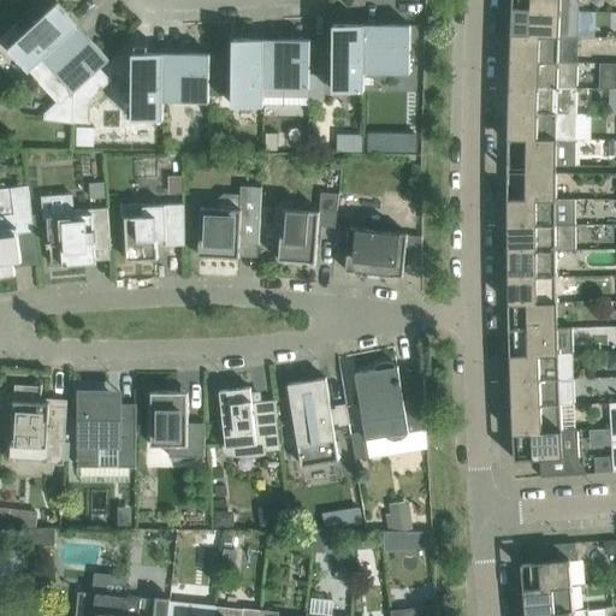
[(513,0),(513,7),(579,11),(579,0),(513,0)]
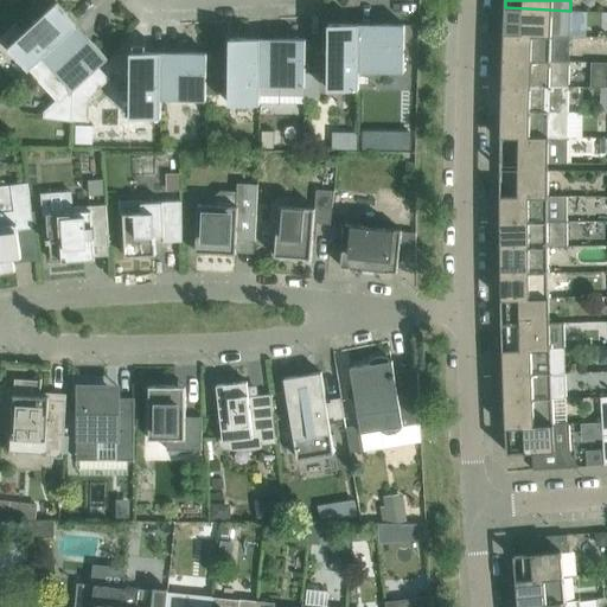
[(77,25),(68,14),(57,2),(8,48),(29,70),(72,29),(77,25)]
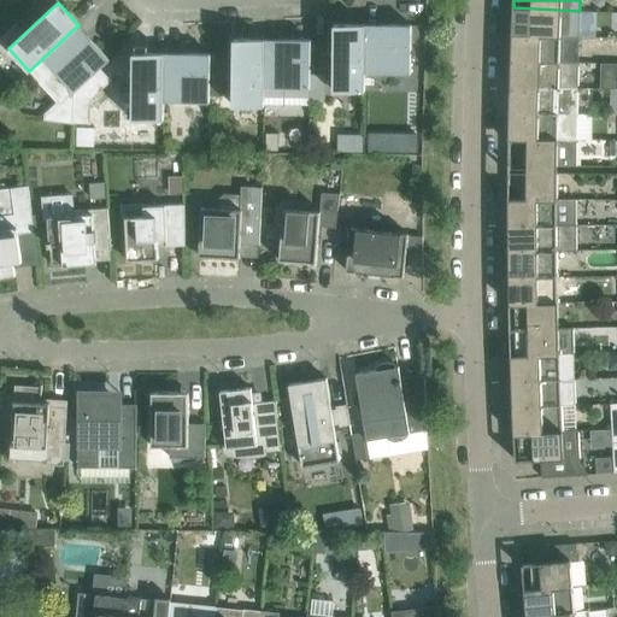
[(513,7),(512,34),(579,36),(580,11),(513,7)]
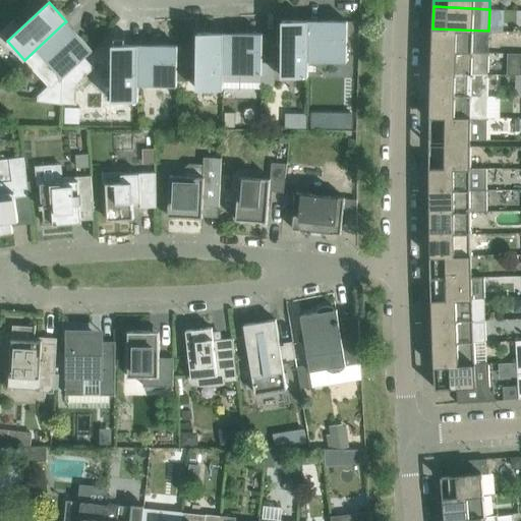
[(307,25),(307,20),(296,20),(282,20),(282,76),(307,77),(307,25)]
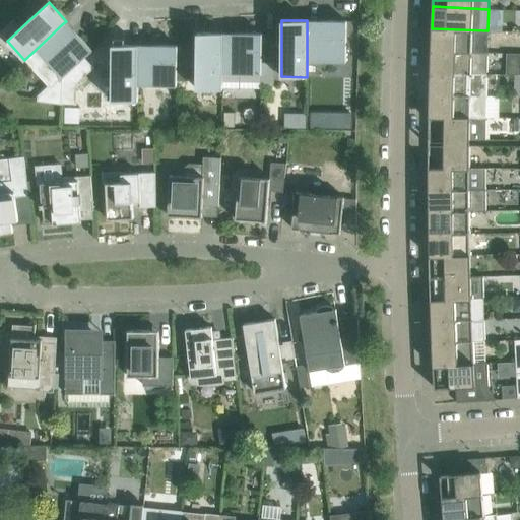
[(346,21),(319,20),(307,20),(307,25),(307,77),(308,61),(346,62),(346,21)]
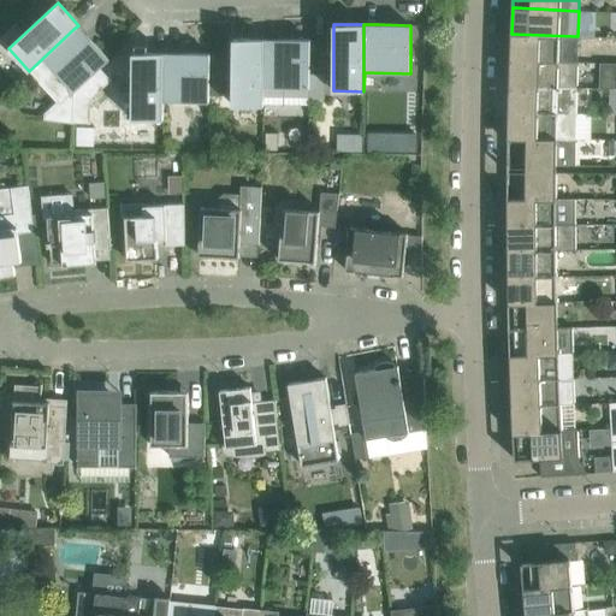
[(87,35),(78,25),(73,29),(29,71),(60,105),(73,93),(100,67),(110,59),(87,35)]
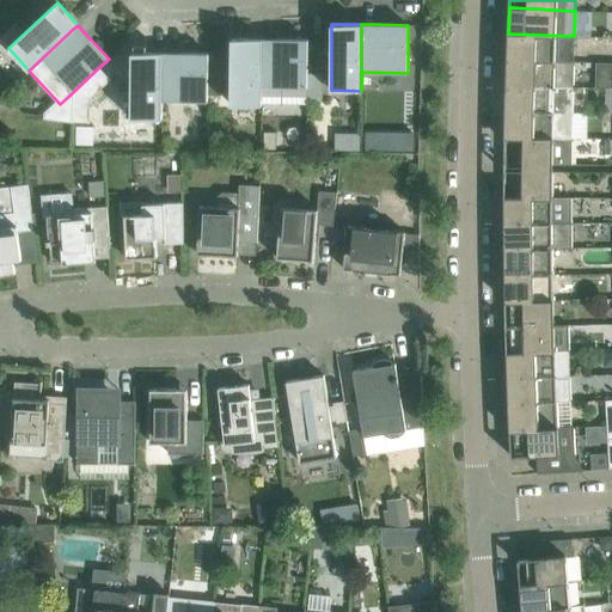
[(508,34),(507,51),(507,60),(574,62),(575,36),(574,36),(508,34)]
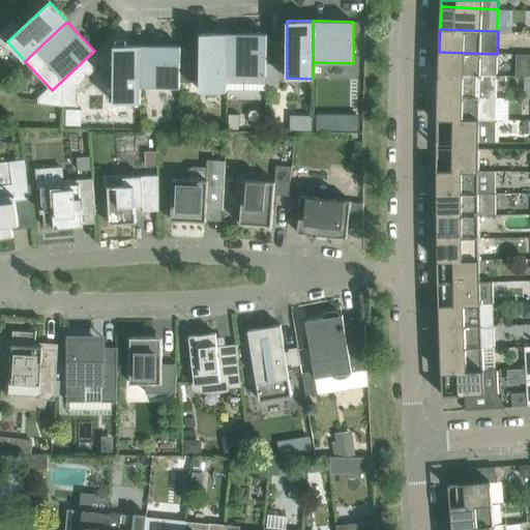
[(227,38),(227,33),(201,33),(200,91),(226,91),(227,38)]
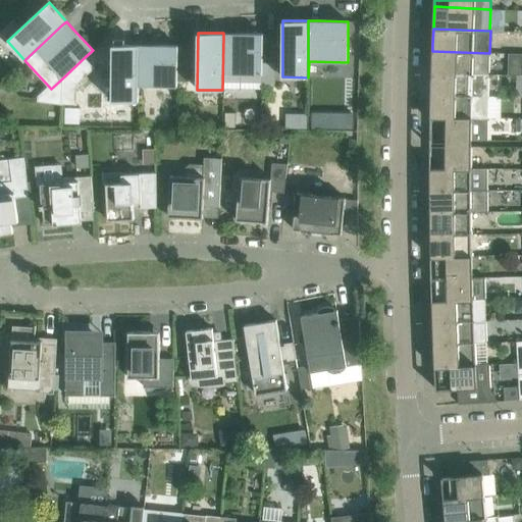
[(223,38),(223,74),(223,90),(262,90),(262,85),(262,63),(263,34),(235,34),(223,33),(223,38)]
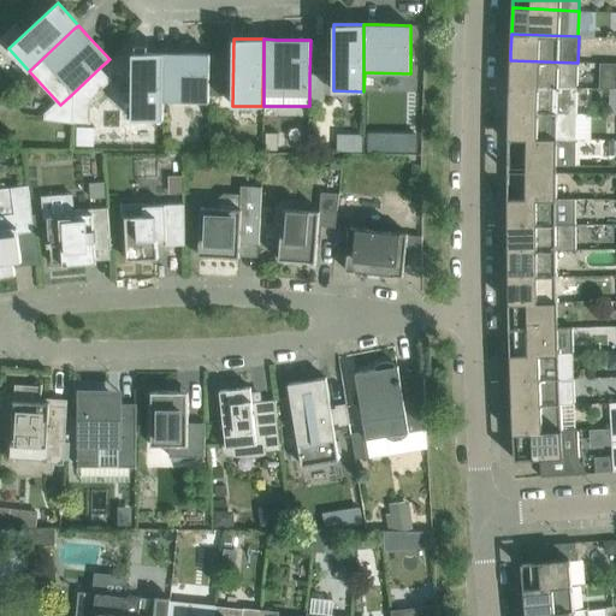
[(163,58),(164,53),(149,53),(132,53),(132,119),(163,119),(163,58)]
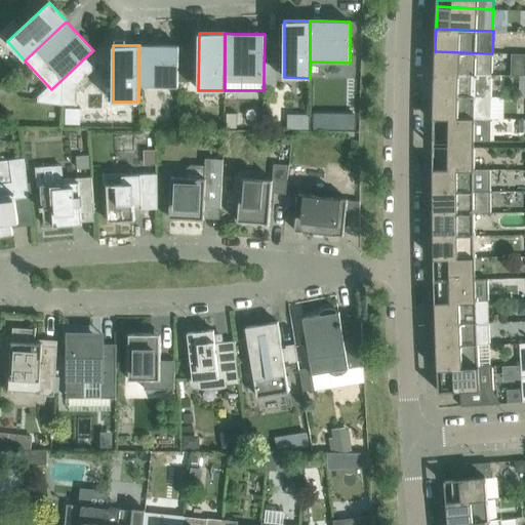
[(178,45),(151,45),(139,45),(138,49),(138,102),(139,102),(139,86),(178,87),(178,83),(178,65),(178,45)]
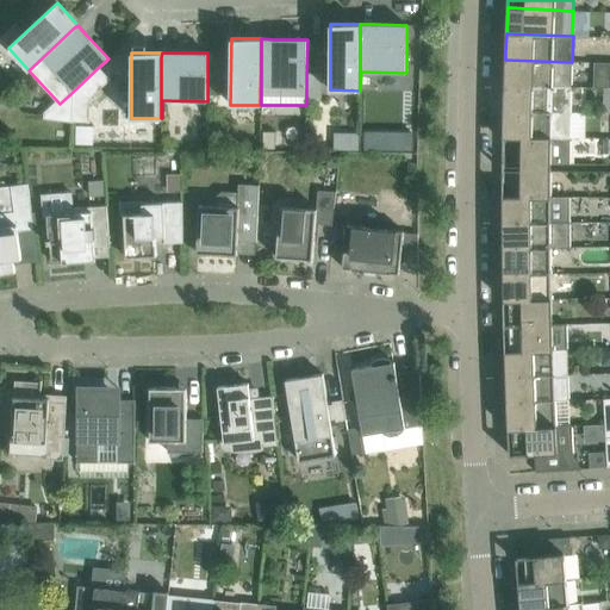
[(504,85),(552,86),(572,87),(572,62),(505,60),(504,85)]
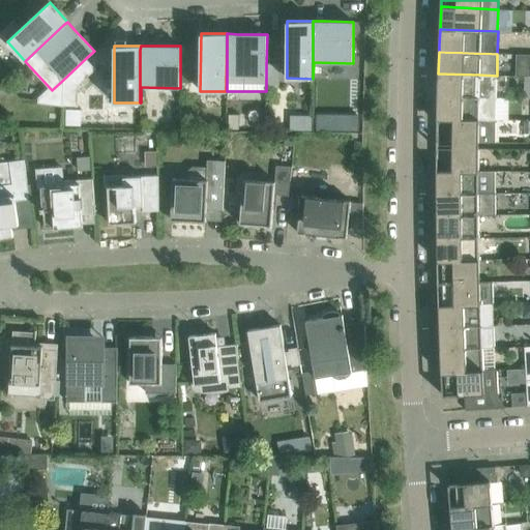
[(63,80),(63,86),(78,86),(96,69),(86,58),(63,80)]
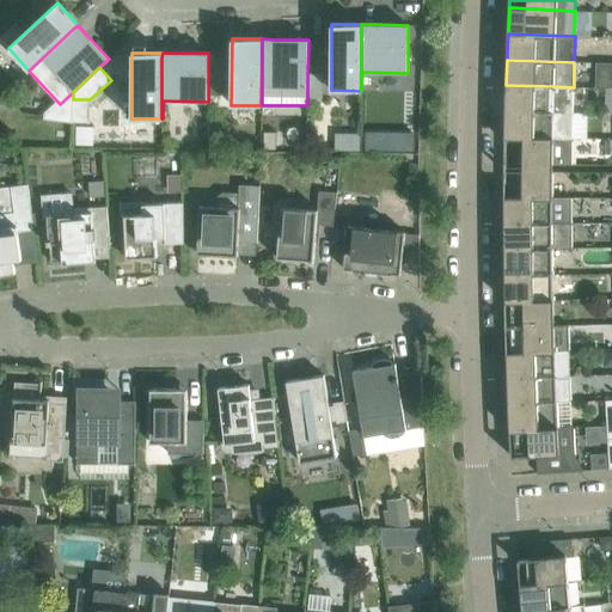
[(307,74),(307,99),(323,99),(323,74),(307,74)]
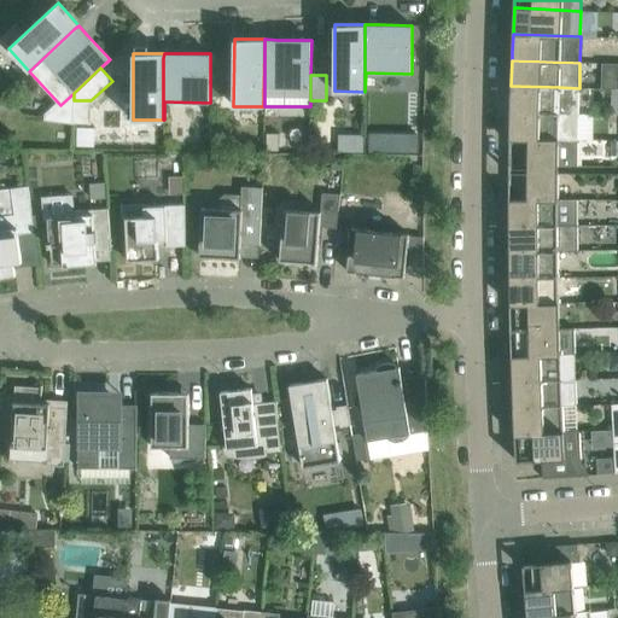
[(210,76),(210,98),(222,98),(223,76),(210,76)]
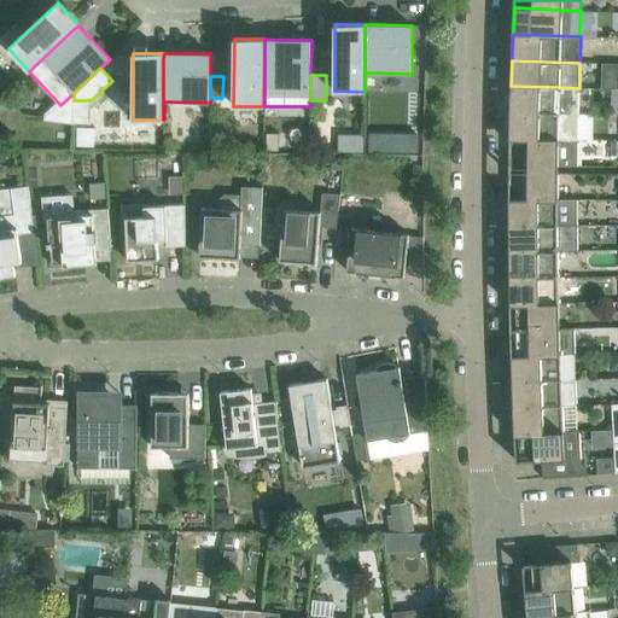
[(511,86),(511,104),(511,112),(578,114),(579,88),(559,87),(511,86)]
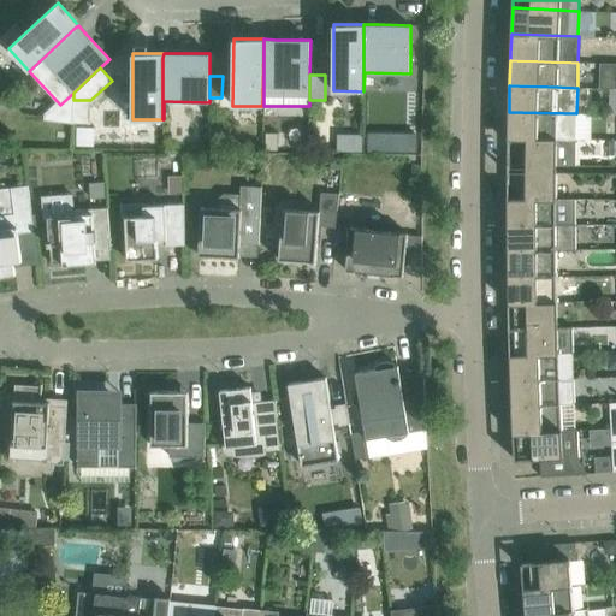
[(509,112),(508,138),(575,140),(576,140),(576,113),(509,112)]
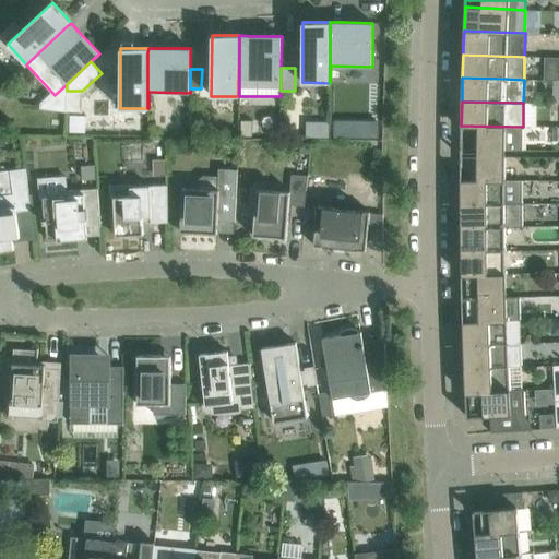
[(537,126),(537,103),(524,103),(523,126),(537,126)]
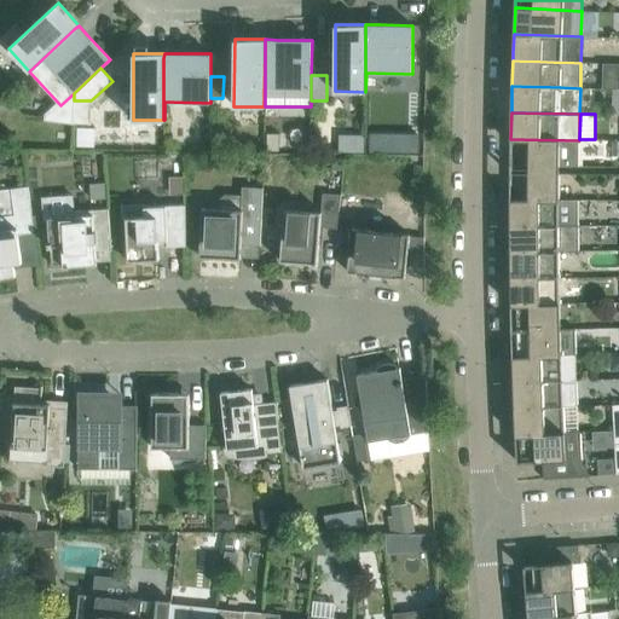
[(267,133),(266,151),(279,151),(279,133),(267,133)]
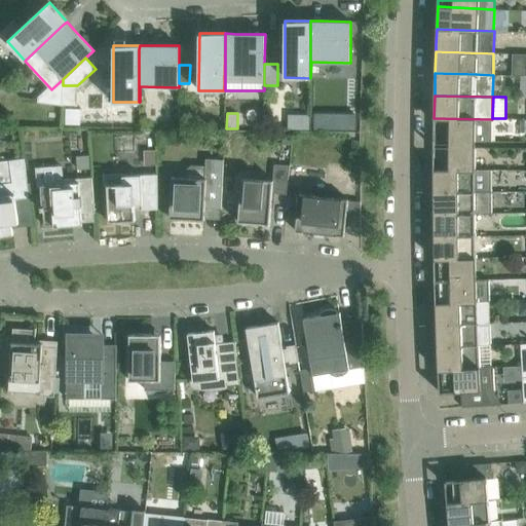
[(313,116),(313,129),(357,129),(357,116),(313,116)]
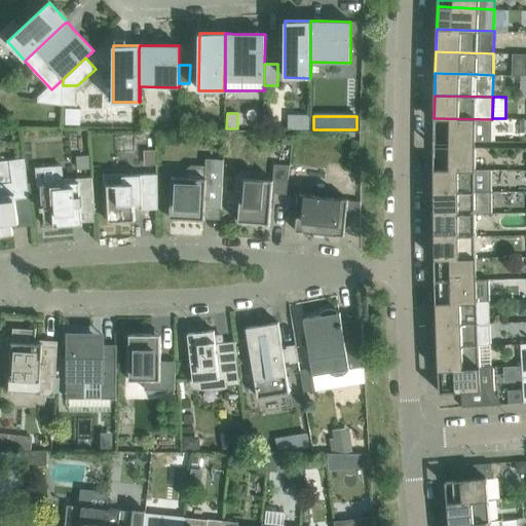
[(434,118),(434,133),(434,141),(449,141),(449,144),(459,144),(459,141),(491,141),(491,119),(434,118)]
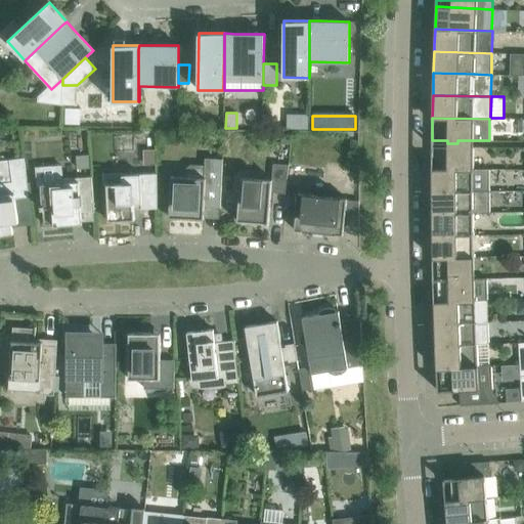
[(278,131),(277,143),(290,144),(291,131),(278,131)]
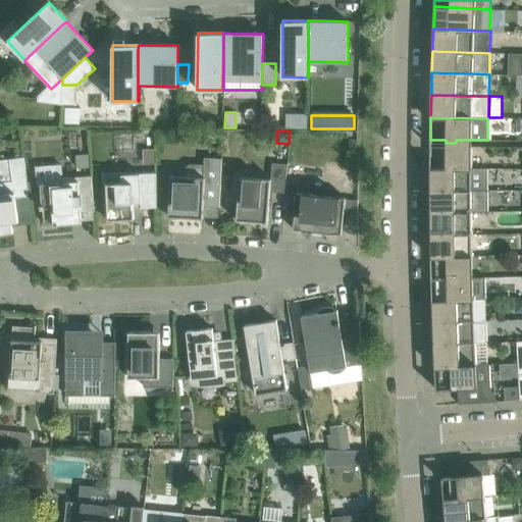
[(430,146),(430,148),(430,154),(430,168),(471,168),(471,146),(456,146),(456,143),(446,143),(446,146),(430,146)]
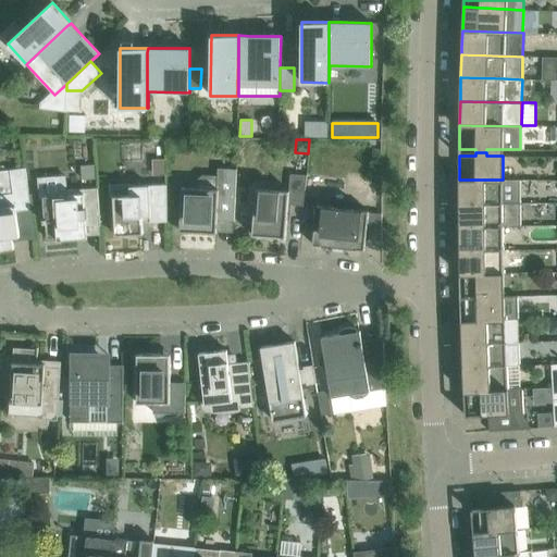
[(166,175),(166,160),(152,160),(152,175),(166,175)]
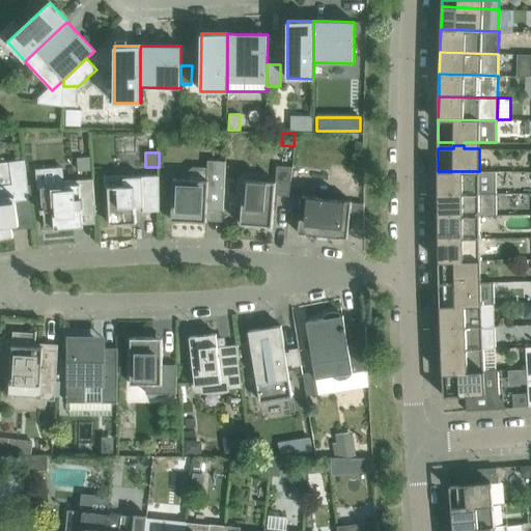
[(91,159),(77,160),(78,173),(92,172),(91,159)]
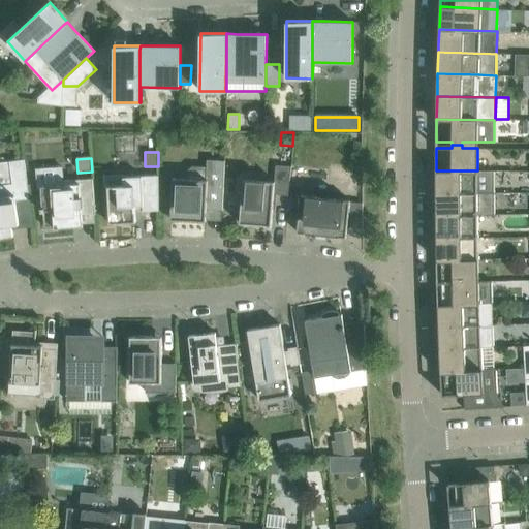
[(24,159),(9,161),(12,184),(0,185),(0,238),(12,237),(11,225),(19,224),(16,200),(29,198),(24,159)]
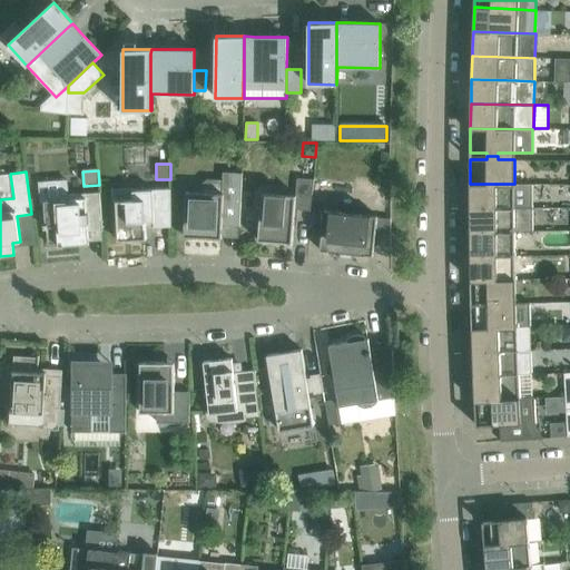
[(186,192),(184,236),(222,238),(222,236),(222,225),(239,226),(243,173),(223,172),(223,179),(207,178),(202,184),(202,193),(186,192)]
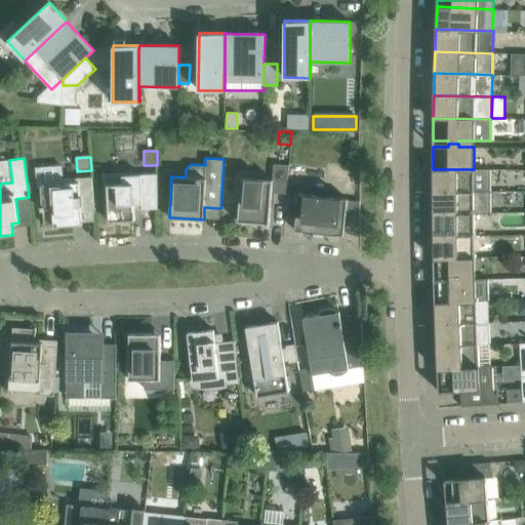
[(237,221),(268,224),(268,226),(269,226),(272,193),(284,193),(284,194),(286,195),(289,165),(274,164),(272,179),(271,179),(271,180),(241,177),(237,221)]
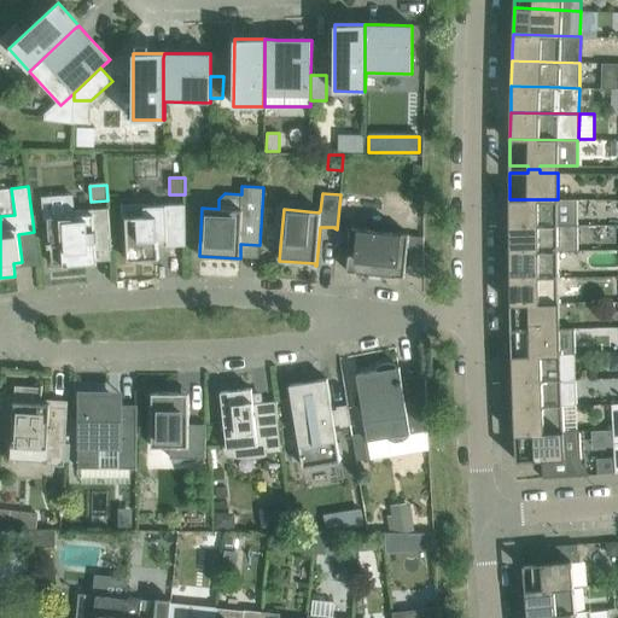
[(509,199),(509,202),(509,226),(558,226),(577,226),(577,199),(558,199),(509,199)]
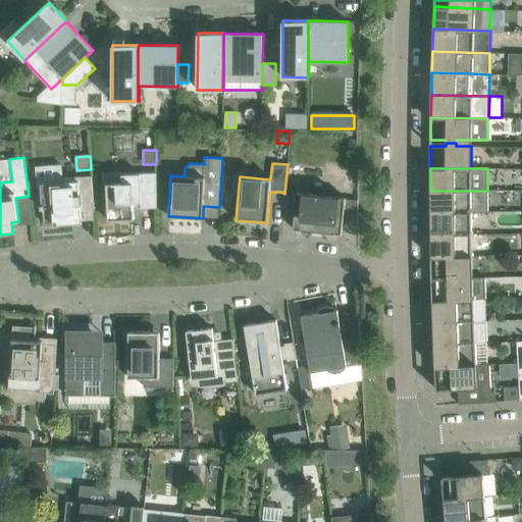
[(156,208),(156,172),(122,174),(123,171),(102,172),(102,185),(106,185),(107,220),(134,219),(134,203),(140,203),(141,208),(143,208),(156,208)]
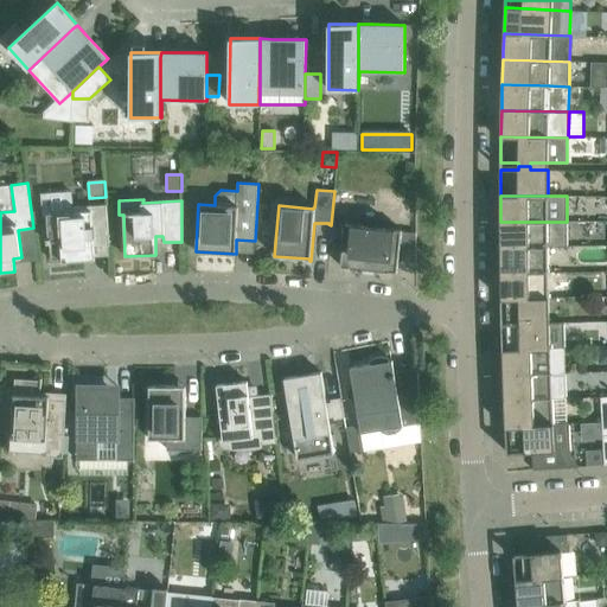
[(51,261),(62,260),(62,262),(95,260),(94,247),(109,246),(107,204),(65,208),(65,212),(48,213),(49,237),(48,237),(48,242),(49,242),(51,261)]
